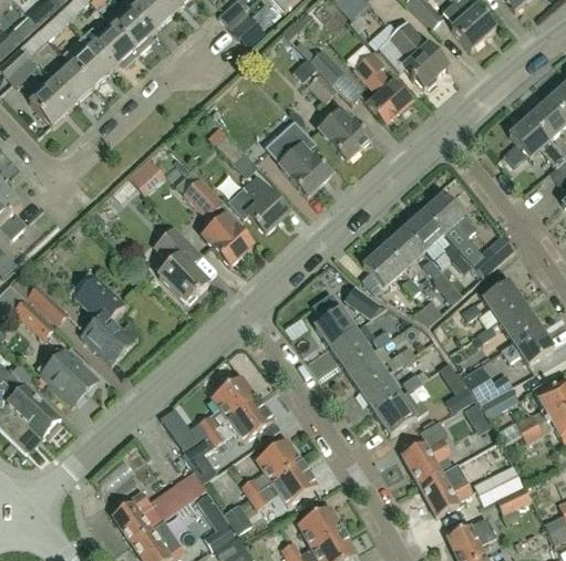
[(0,0),(0,9),(10,0),(0,0)]
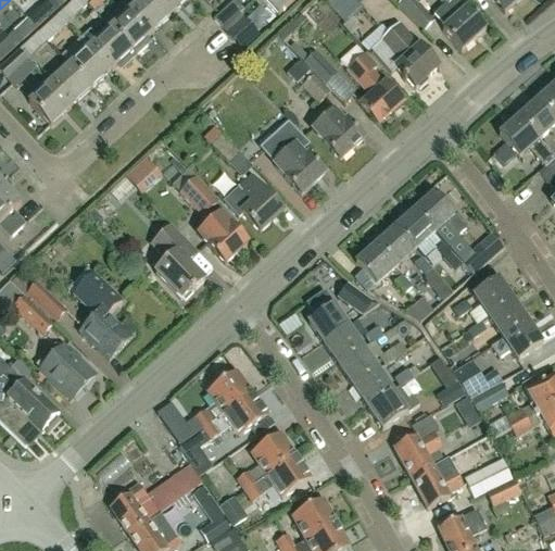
[(45,0),(28,15),(37,24),(57,5),(51,0),(45,0)]
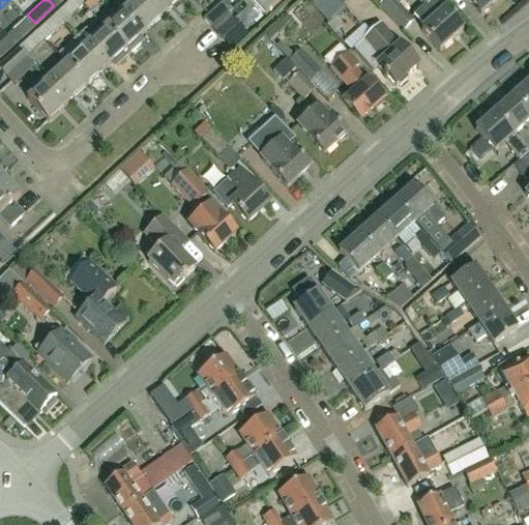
[(85,1),(84,0),(67,0),(57,9),(66,19),(85,1)]
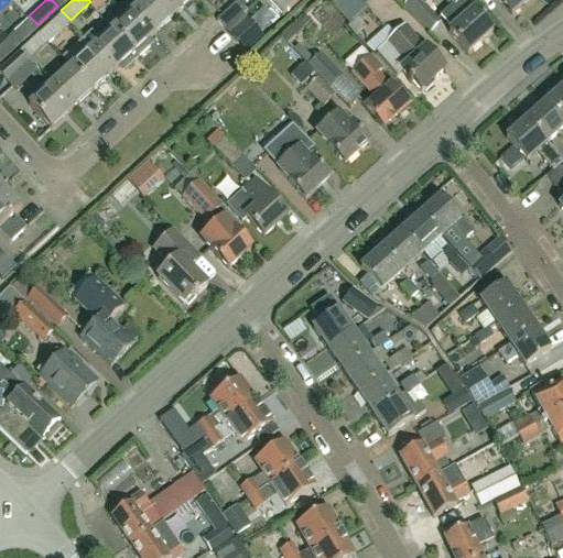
[(141,0),(133,7),(155,31),(176,12),(165,0),(141,0)]
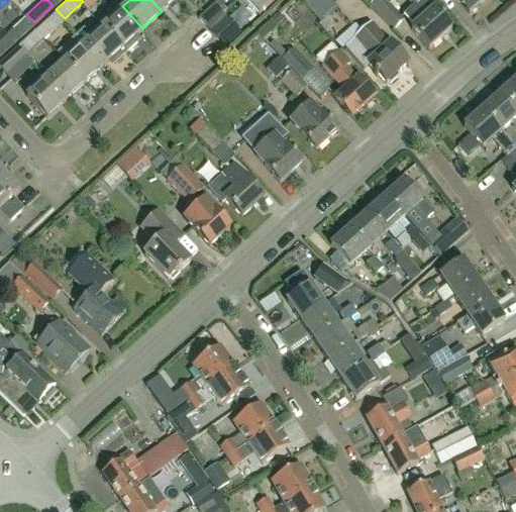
[(151,0),(162,11),(174,0),(151,0)]
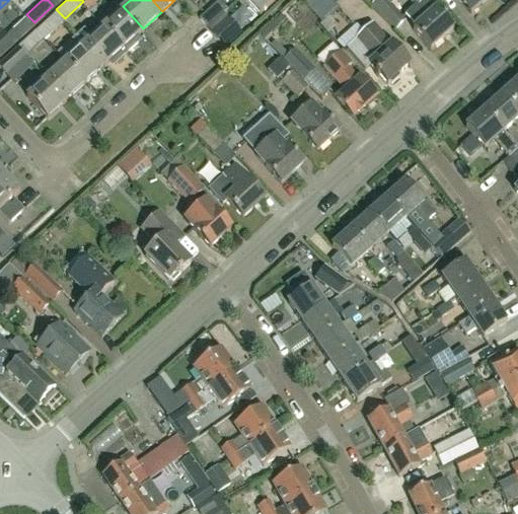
[(216,0),(200,15),(208,24),(227,6),(222,0),(216,0)]
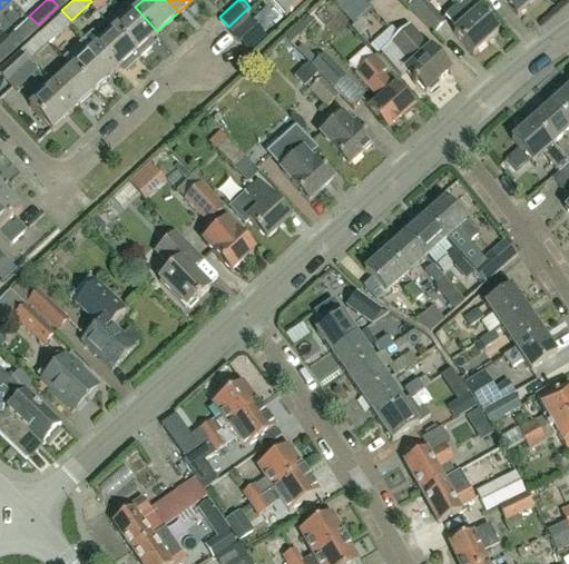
[(275,0),(286,12),(300,0),(275,0)]
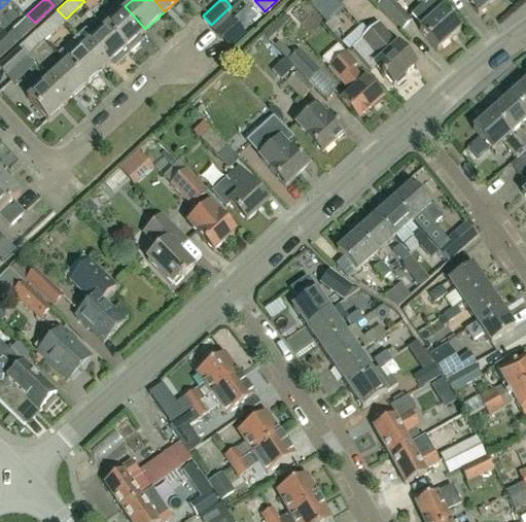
[(340,20),(336,15),(345,5),(342,2),(344,0),(307,0),(327,19),(324,22),(334,31),(340,25),(340,20)]
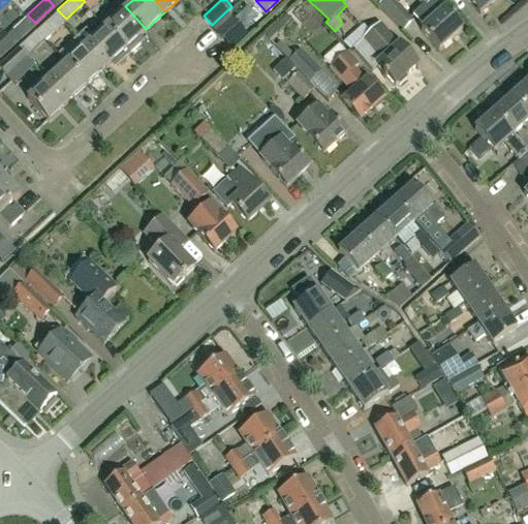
[(413,17),(399,1),(398,0),(380,0),(379,1),(404,26),(413,17)]
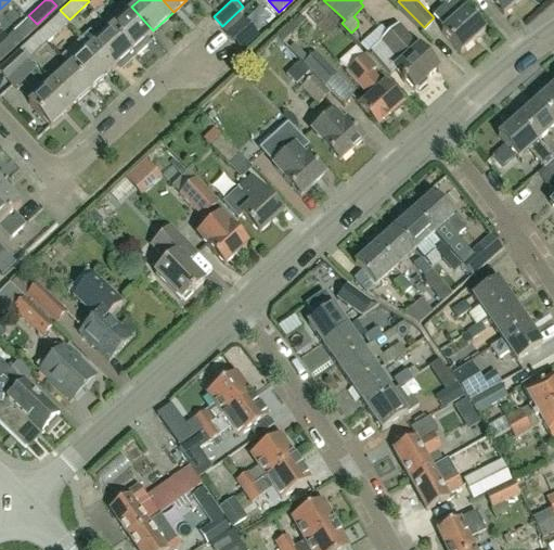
[(446,25),(442,28),(461,49),(486,27),(467,7),(466,8),(460,0),(439,0),(442,3),(434,12),(446,25)]
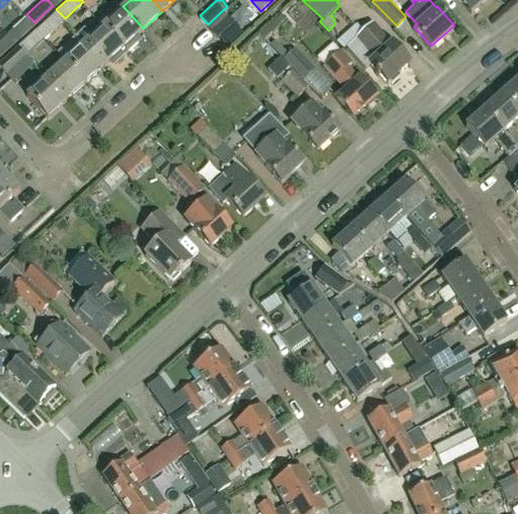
[(463,0),(471,9),(482,0),(463,0)]
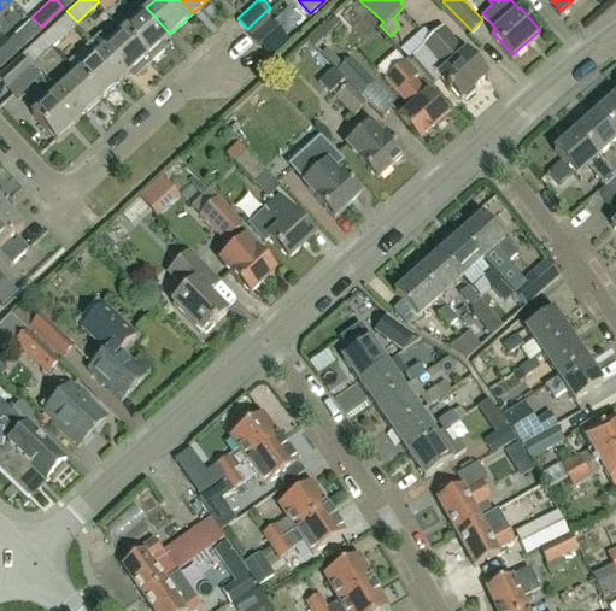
[(170,34),(146,7),(124,28),(148,54),(153,59),(168,47),(163,41),(170,34)]
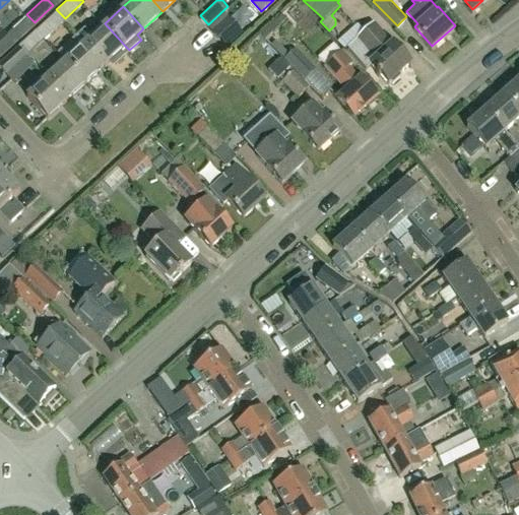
[(26,14),(8,31),(15,40),(35,22),(26,14)]
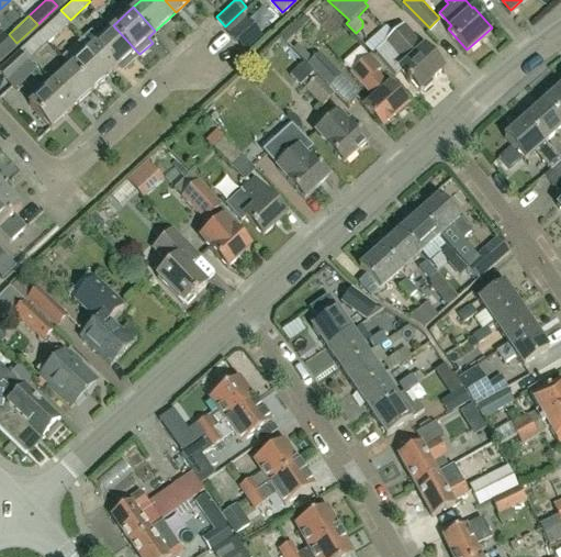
[(64,26),(54,17),(41,29),(51,39),(64,26)]
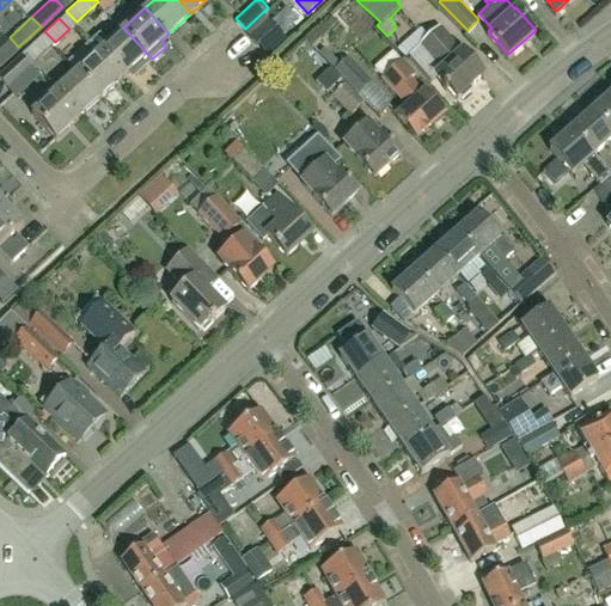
[(269,18),(250,34),(266,50),(283,35),(269,18)]
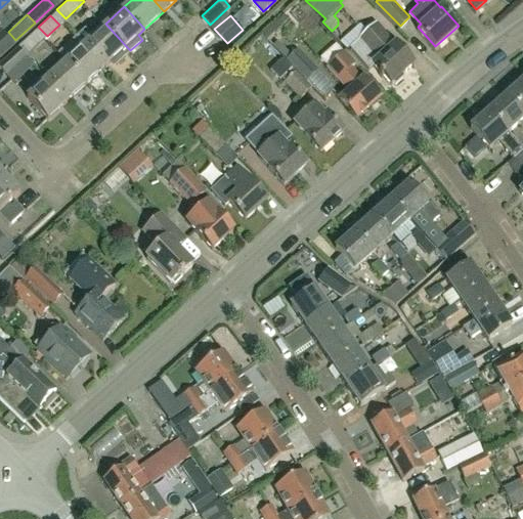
[(376,19),(349,43),(368,67),(374,61),(391,81),(393,80),(396,81),(404,74),(402,71),(413,61),(396,41),(395,42),(376,19)]
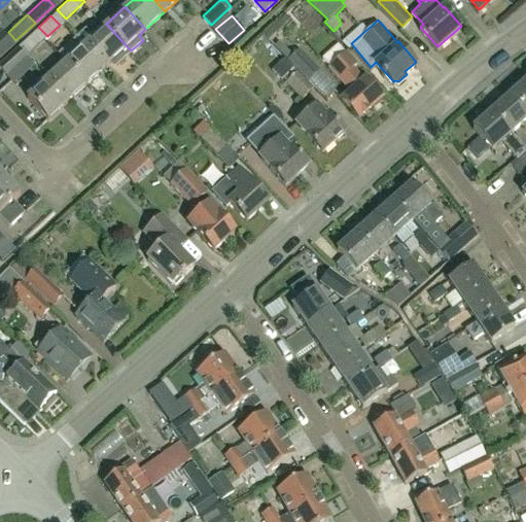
[(127,46),(106,24),(95,34),(85,26),(78,32),(86,41),(107,64),(115,56),(119,60),(131,50),(127,46)]
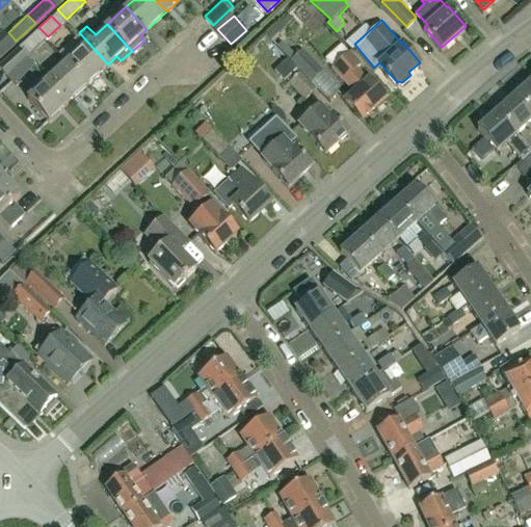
[(48,36),(38,27),(26,38),(35,48),(48,36)]
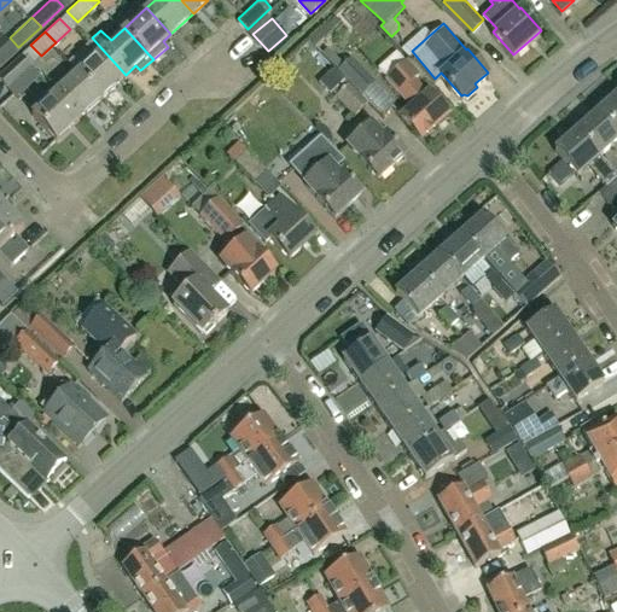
[(0,64),(18,47),(10,38),(9,39),(4,33),(0,35),(0,64)]
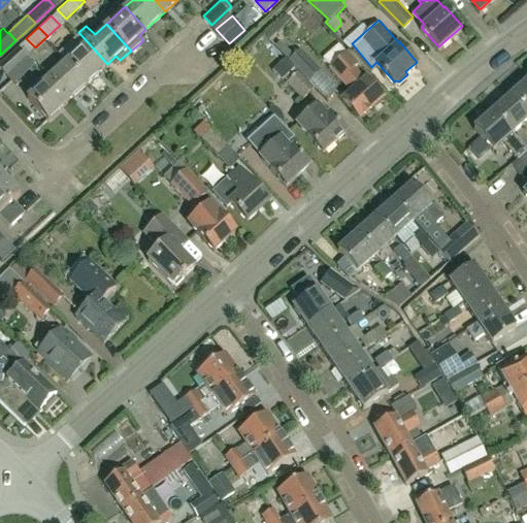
[(355,65),(359,61),(339,40),(322,57),(330,65),(341,77),(347,72),(357,84),(342,97),(360,116),(384,95),(366,75),(366,76),(355,65)]
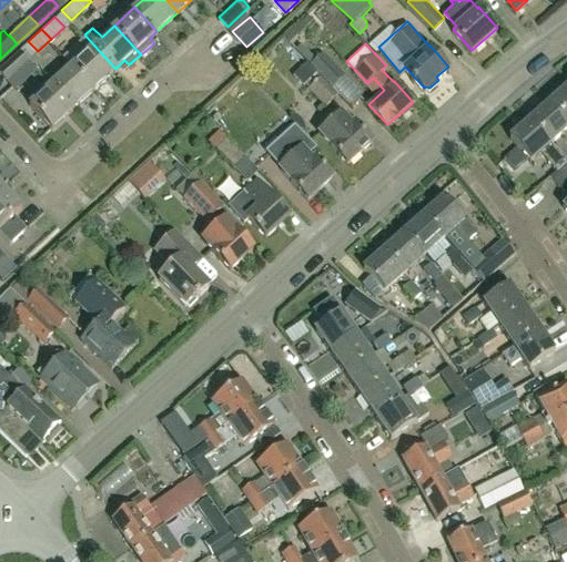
[(115,69),(93,44),(73,63),(95,88),(115,69)]
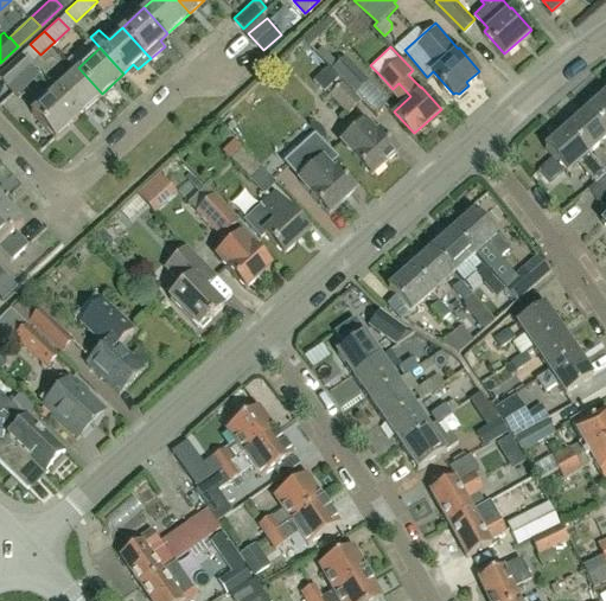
[(32,62),(23,51),(0,70),(0,74),(8,84),(32,62)]
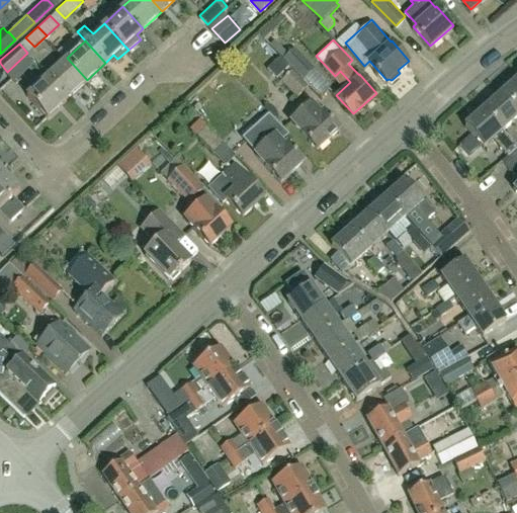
[(279,54),(267,66),(276,76),(278,73),(282,77),(281,78),(296,94),(309,83),(292,67),(288,64),(289,64),(279,54)]
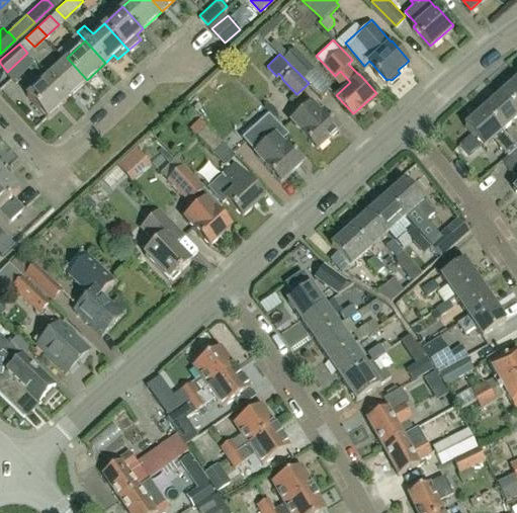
[(67,58),(49,75),(68,96),(87,80),(67,58)]
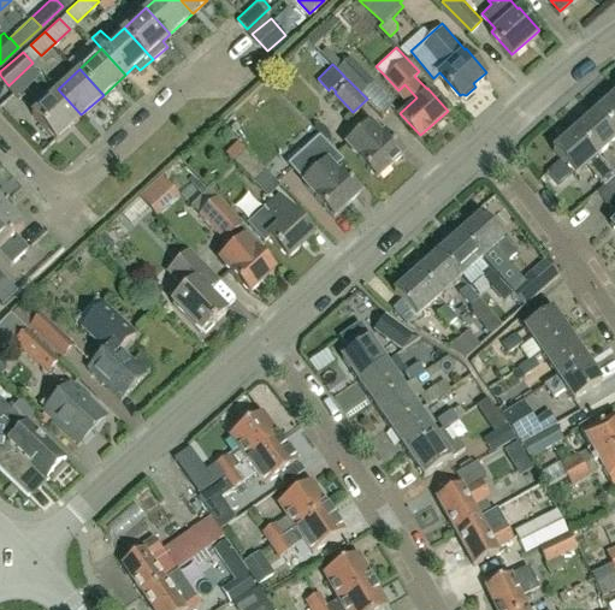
[(81,114),(58,89),(34,111),(58,136),(81,114)]
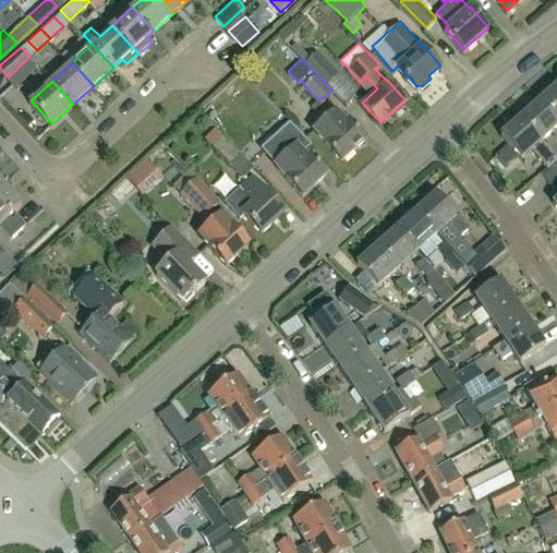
[(556,83),(541,97),(556,116),(556,83)]
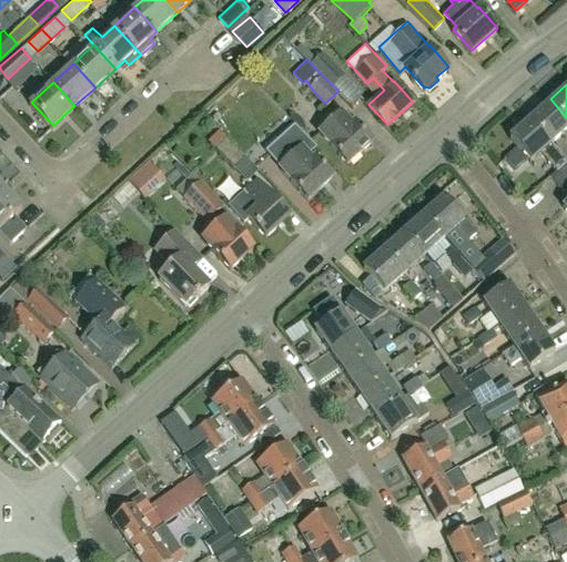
[(566,118),(550,99),(530,118),(550,140),(566,125),(566,118)]
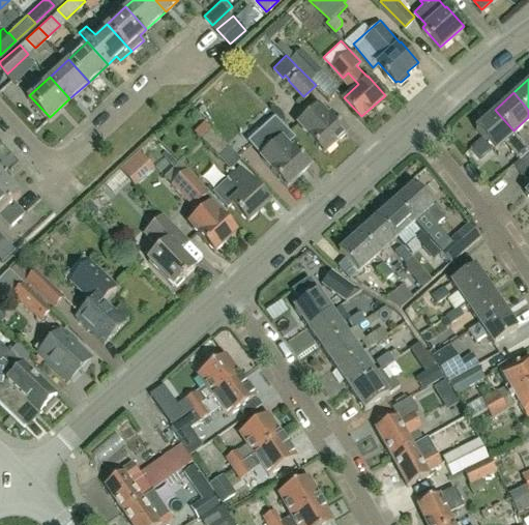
[(299,120),(310,132),(309,132),(325,149),(347,129),(330,112),(328,114),(318,103),(299,120)]
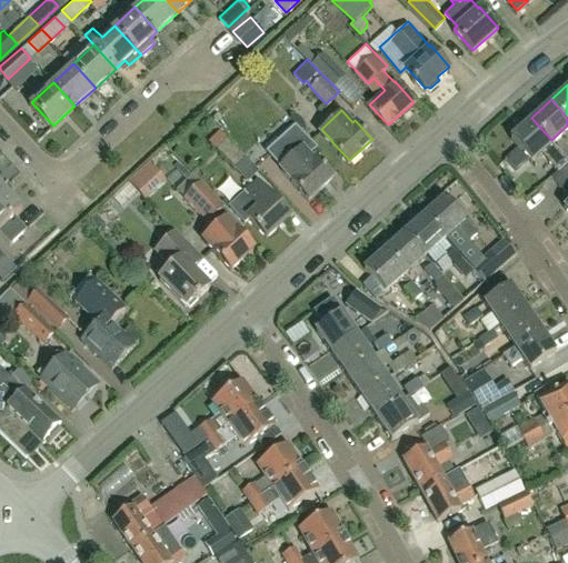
[(261,126),(266,149),(300,141),(295,118),(261,126)]
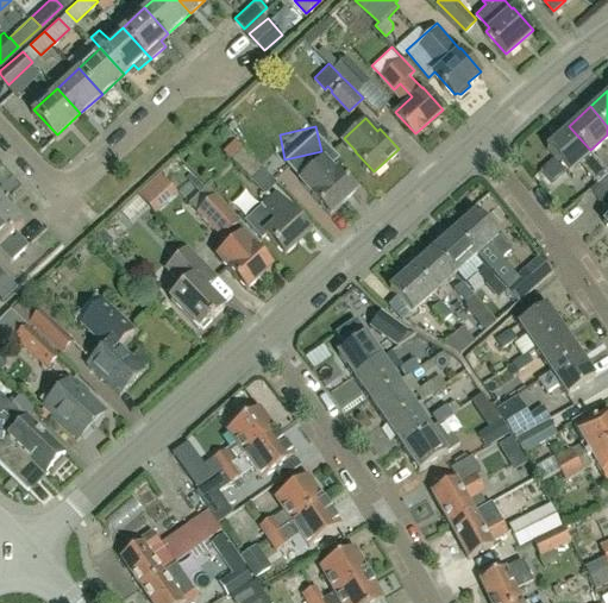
[(569,170),(582,158),(590,150),(569,126),(547,145),(569,170)]
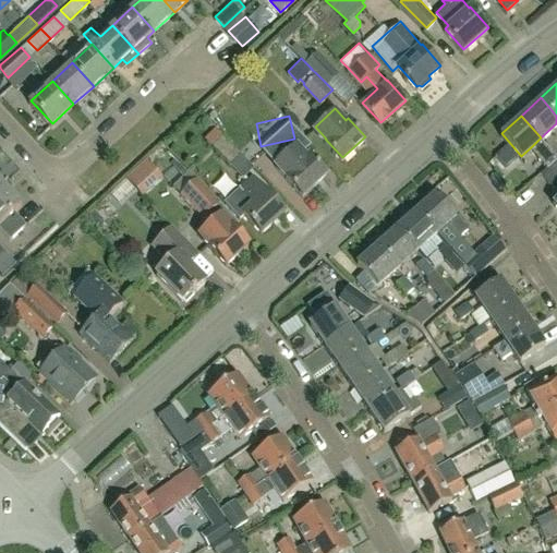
[(212,144),(230,161),(241,151),(222,133),(212,144)]
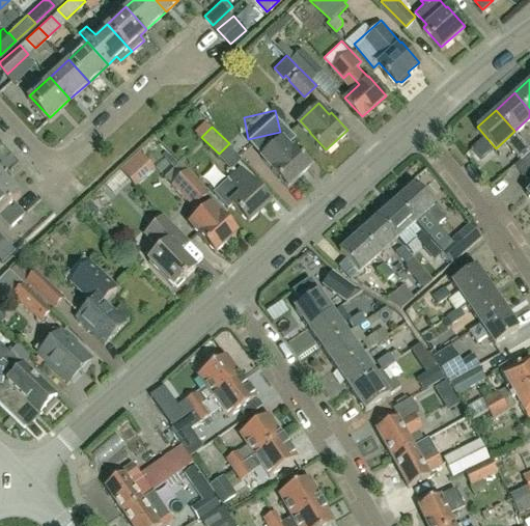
[(273,164),(272,165),(288,184),(311,163),(295,145),(293,147),(282,136),(262,154),(273,164)]
